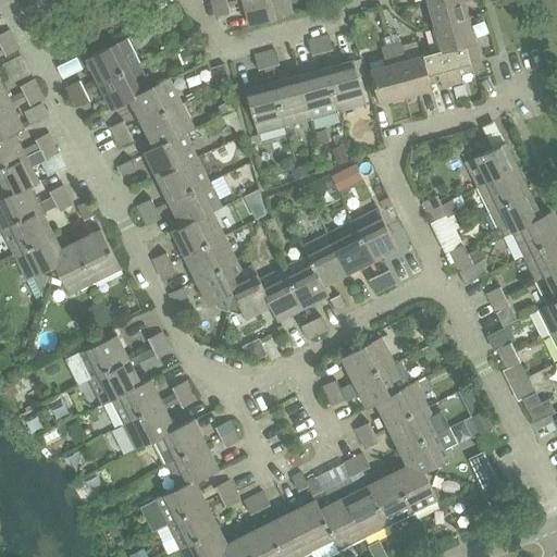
[(243,0),(250,25),(293,14),(288,0),(243,0)]
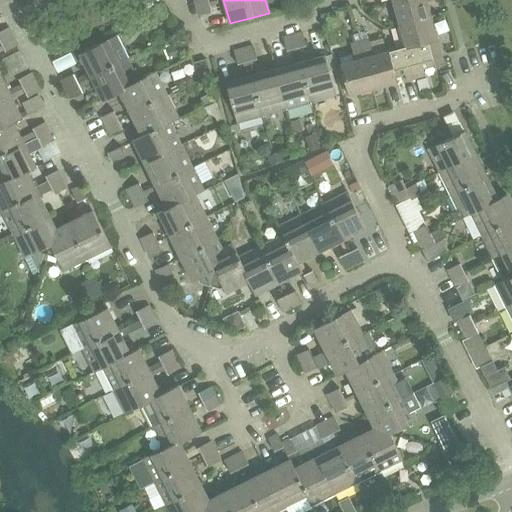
[(394,0),(393,1),(399,25),(430,16),(426,1),(431,0),(394,0)]
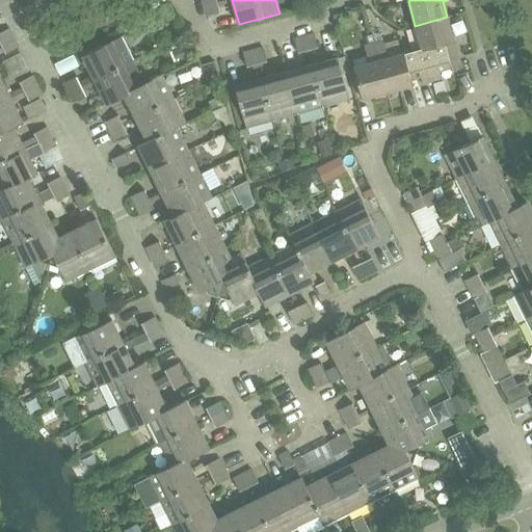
[(204,6),(207,16),(220,12),(218,2),(204,6)]
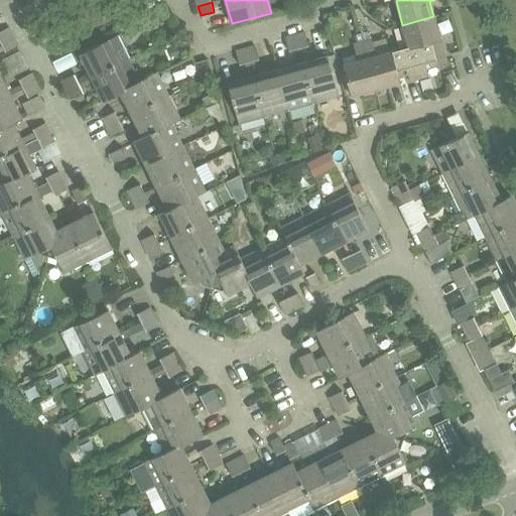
[(433,16),(402,25),(409,47),(430,41),(434,52),(442,50),(439,38),(433,16)]
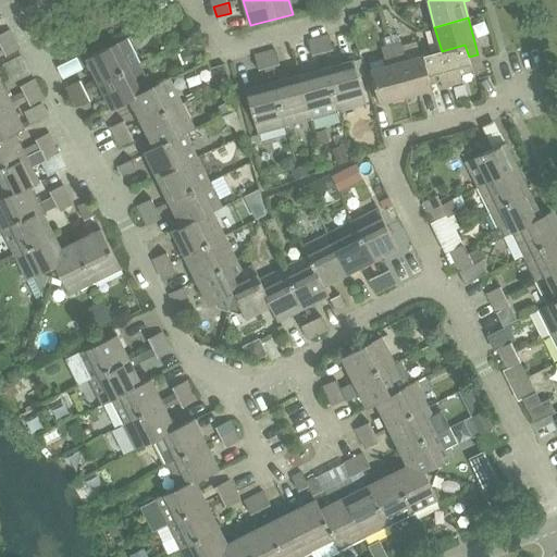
[(0,44),(1,46),(14,39),(10,29),(0,34),(0,44)]
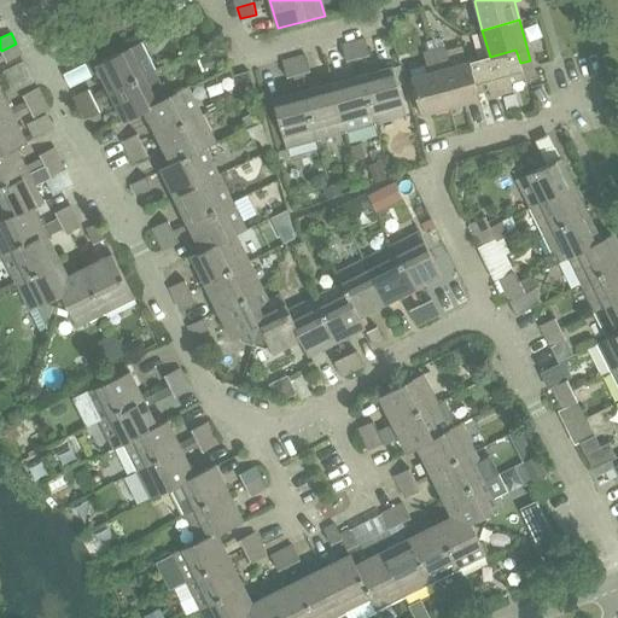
[(354,42),(357,58),(369,54),(365,39),(354,42)]
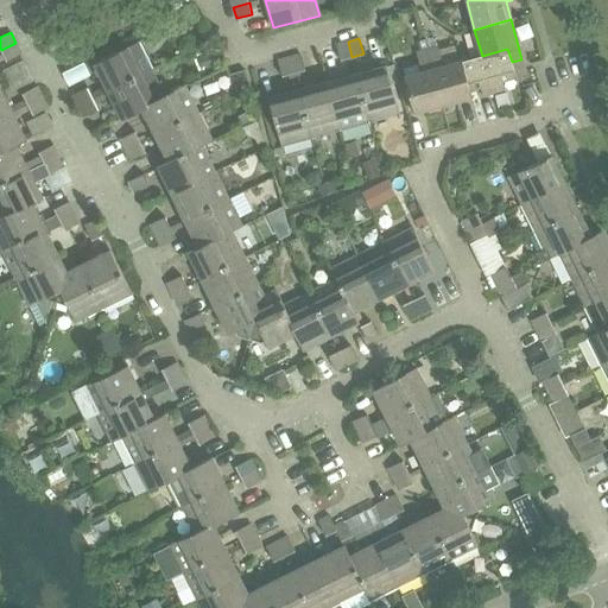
[(108,92),(152,70),(138,42),(94,63),(108,92)]
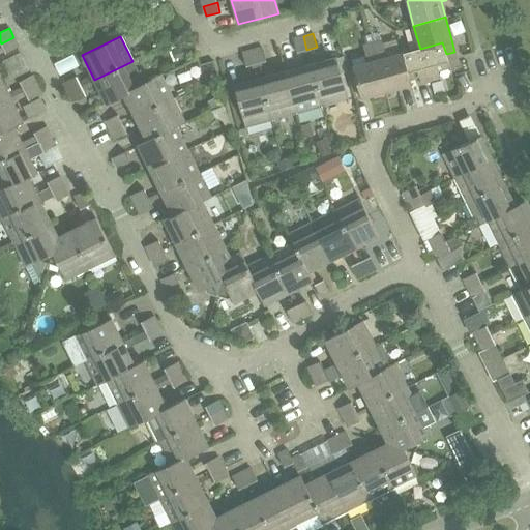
[(306,50),(303,36),(293,38),(297,53),(306,50)]
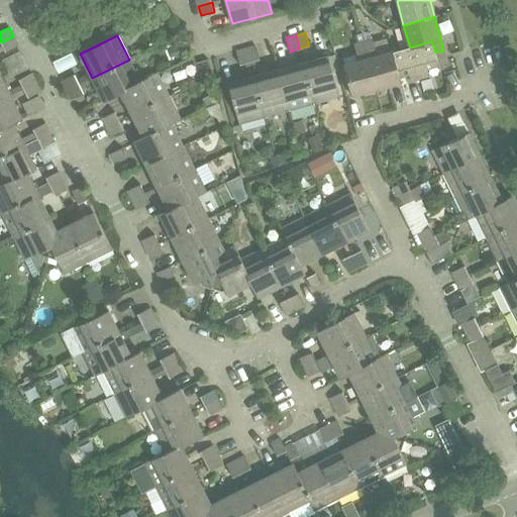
[(13,36),(1,42),(5,52),(18,45),(13,36)]
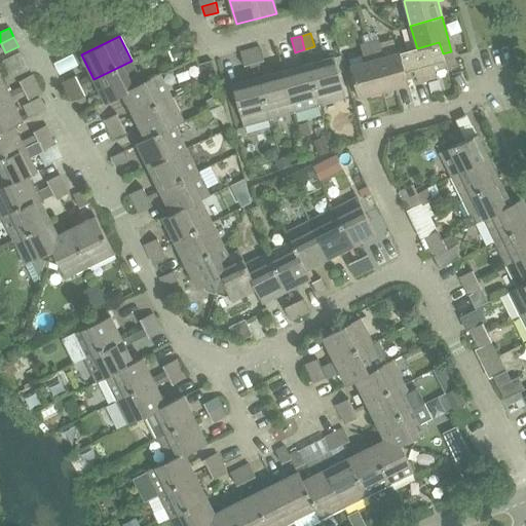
[(378,40),(370,43),(383,90),(406,84),(397,53),(383,57),(378,40)]
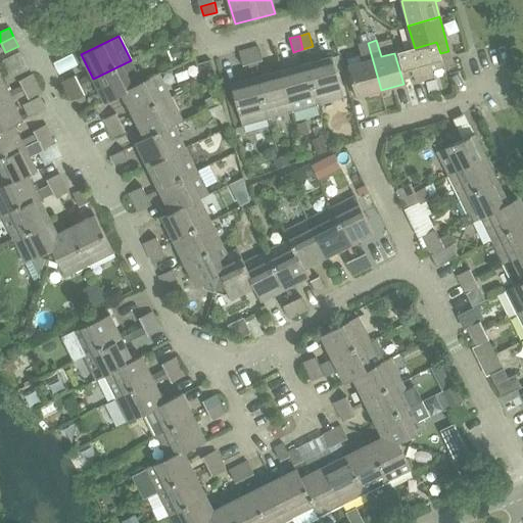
[(436,42),(415,48),(423,81),(434,78),(432,69),(443,66),(441,59),(440,53),(436,42)]
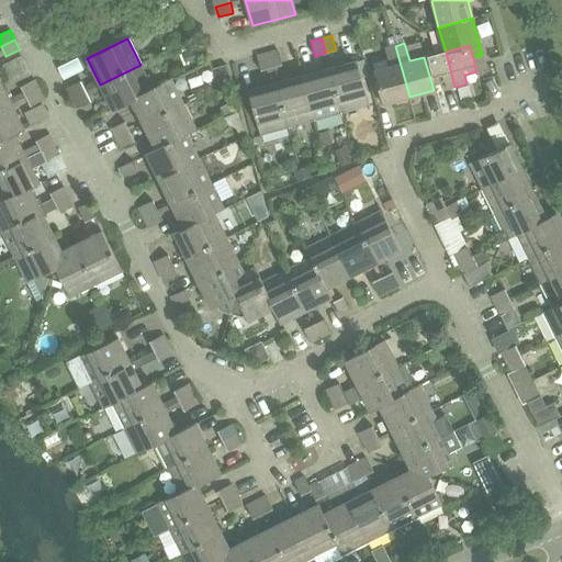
[(390,66),(373,71),(383,104),(409,97),(395,46),(385,48),(390,66)]
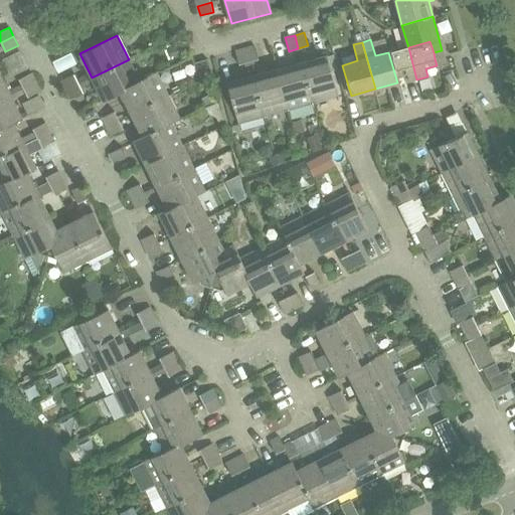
[(259,59),(254,45),(245,48),(248,62),(259,59)]
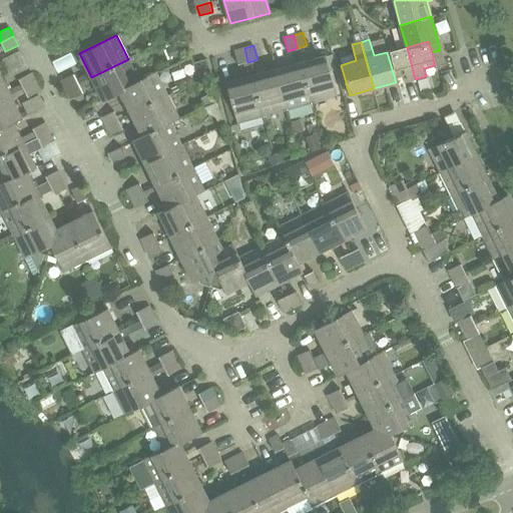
[(407,47),(387,52),(396,82),(397,82),(396,76),(406,73),(408,81),(415,79),(407,47)]
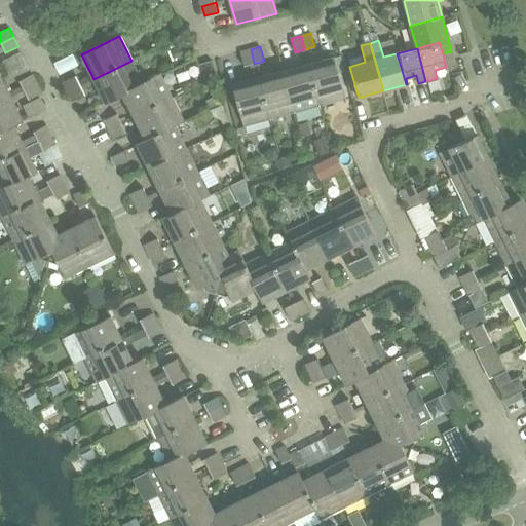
[(254,64),(251,49),(240,52),(245,66),(254,64)]
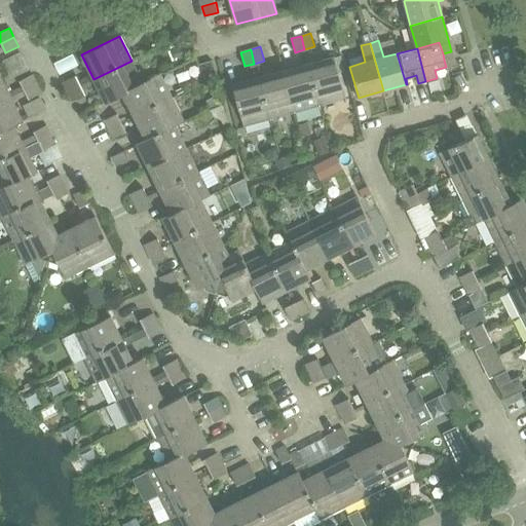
[(451,51),(443,53),(444,60),(453,58),(451,51)]
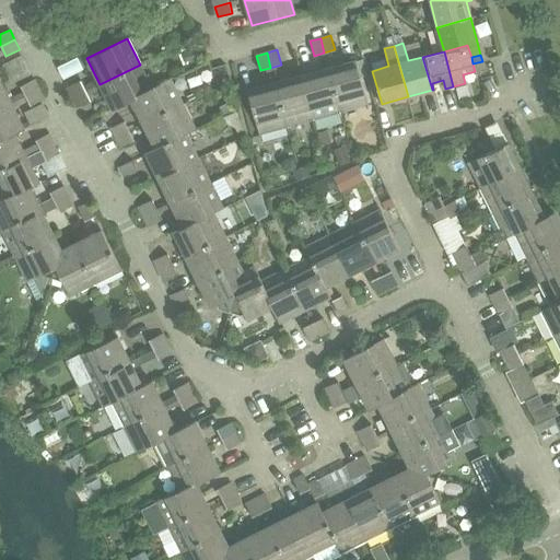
[(328,68),(340,111),(368,103),(356,60),(328,68)]
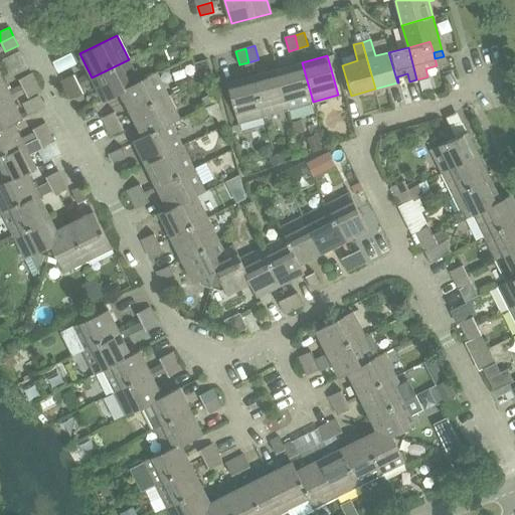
[(444,56),(435,58),(437,65),(446,62),(444,56)]
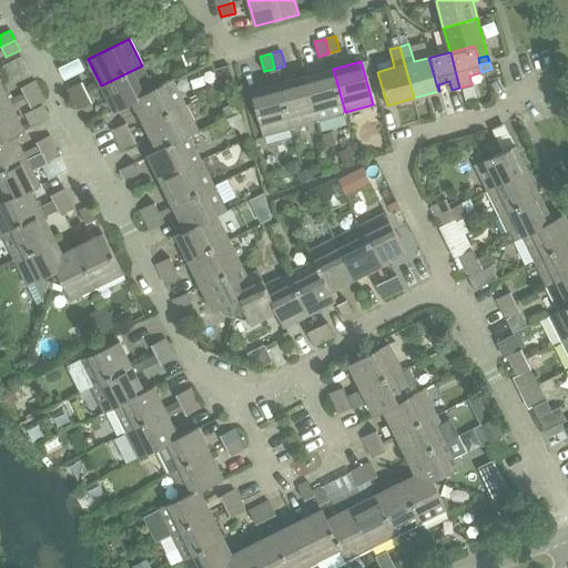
[(142,66),(101,85),(114,111),(133,102),(174,82),(172,79),(153,89),(142,66)]
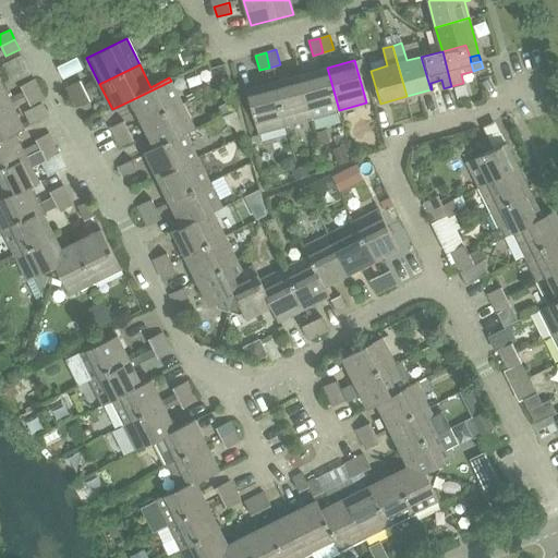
[(300,75),(312,118),(339,110),(327,68),(300,75)]
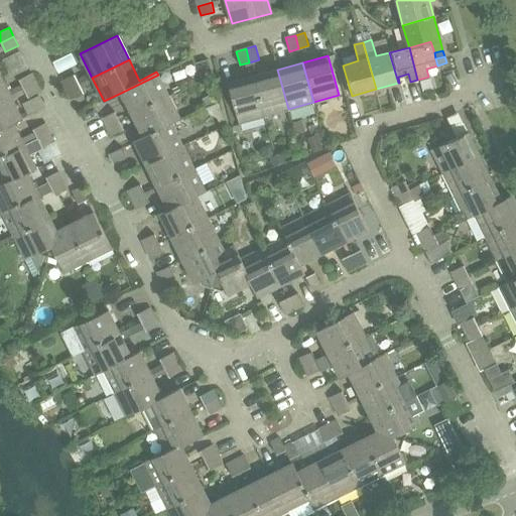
[(277,70),(253,76),(264,115),(288,109),(277,70)]
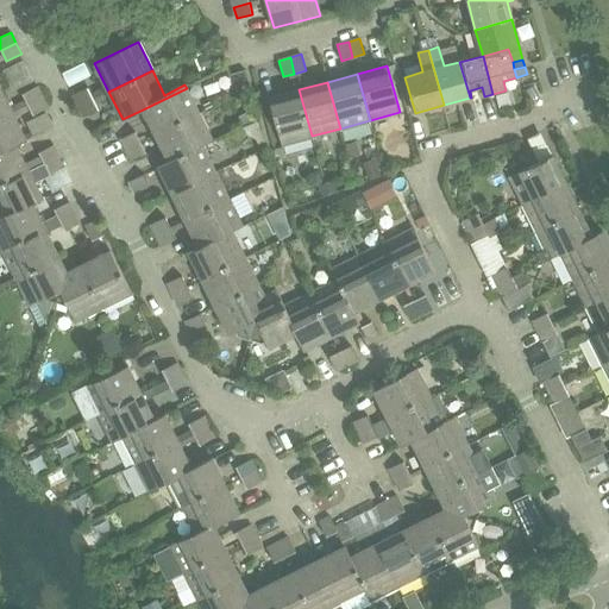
[(0,118),(12,112),(0,87),(0,118)]
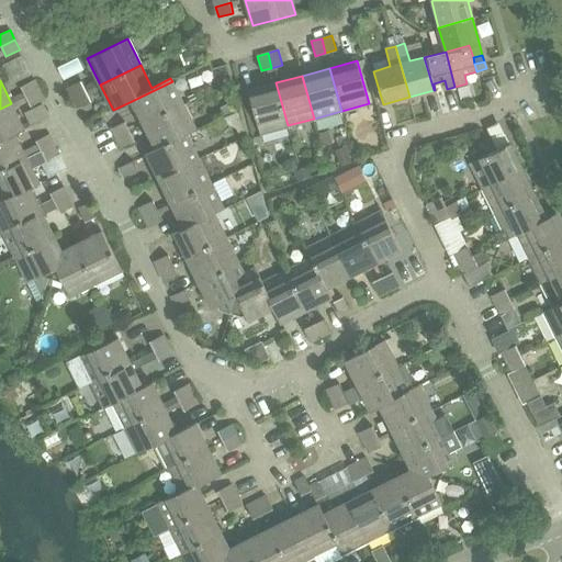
[(25,97),(40,90),(34,80),(21,87),(25,97)]
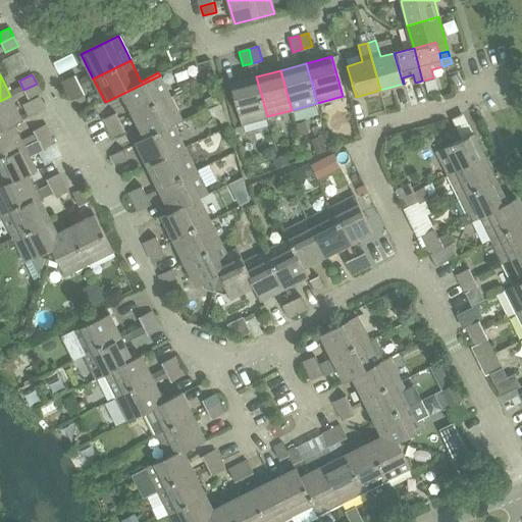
[(62,82),(67,91),(80,85),(75,75),(62,82)]
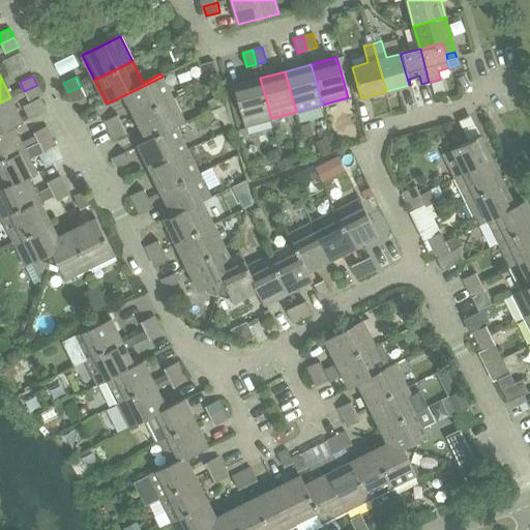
[(163,77),(124,95),(136,118),(173,99),(163,77)]
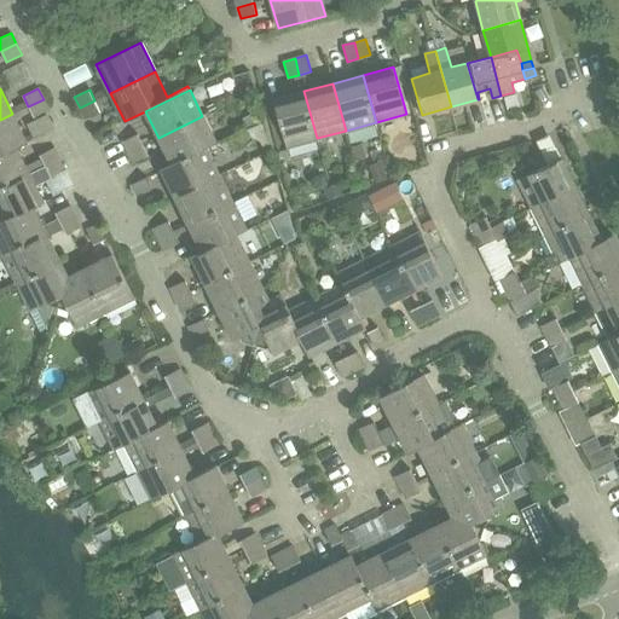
[(287,148),(317,138),(304,91),(273,99),(287,148)]
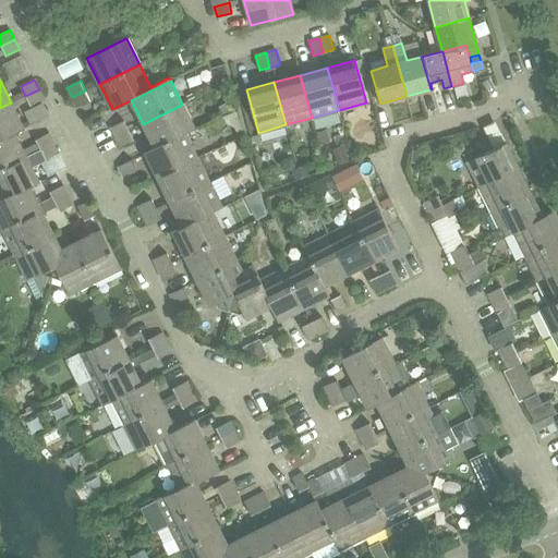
[(39,89),(25,96),(31,106),(44,99),(39,89)]
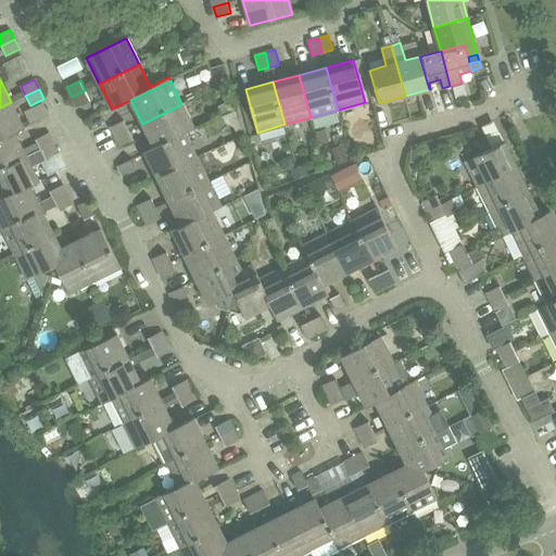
[(89,100),(85,90),(72,97),(76,106),(89,100)]
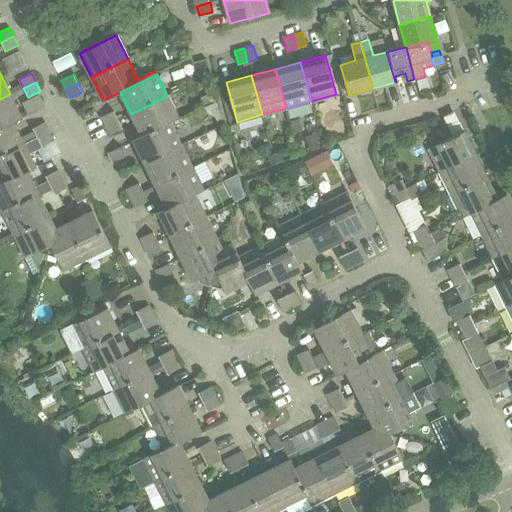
[(0,128),(14,122),(22,118),(10,94),(0,99),(0,128)]
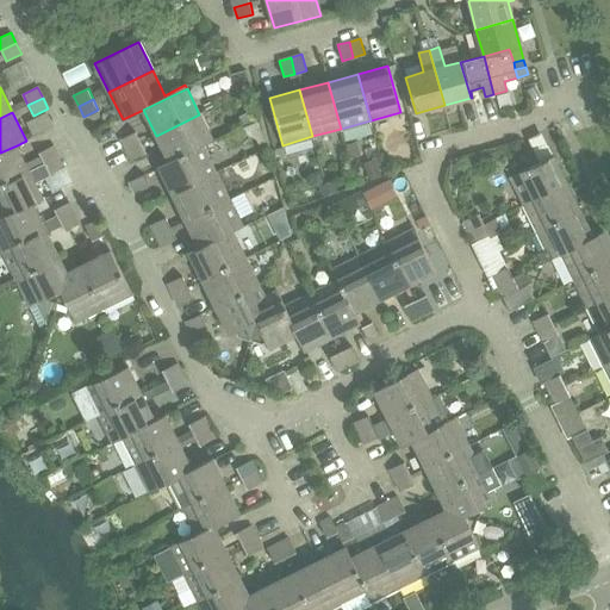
[(159,167),(212,141),(199,114),(156,136),(169,161),(159,166),(159,167)]
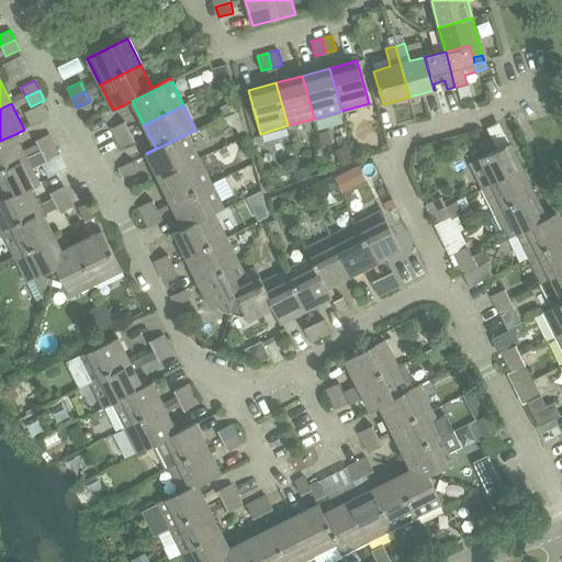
[(124,122),(111,128),(115,138),(130,132),(124,122)]
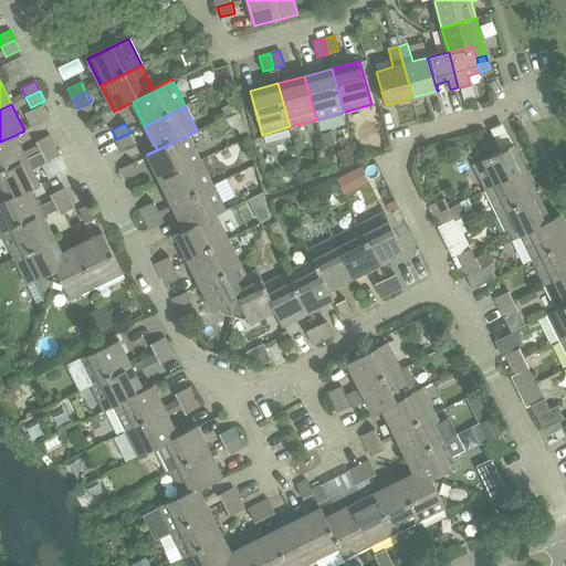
[(159,179),(200,159),(188,136),(198,132),(197,130),(147,155),(159,179)]
